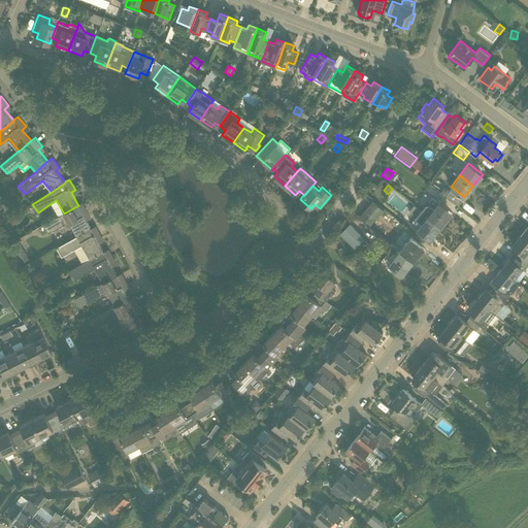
[(463,199),(458,195),(452,191),(451,190),(447,195),(458,205),(459,204),(463,199)]
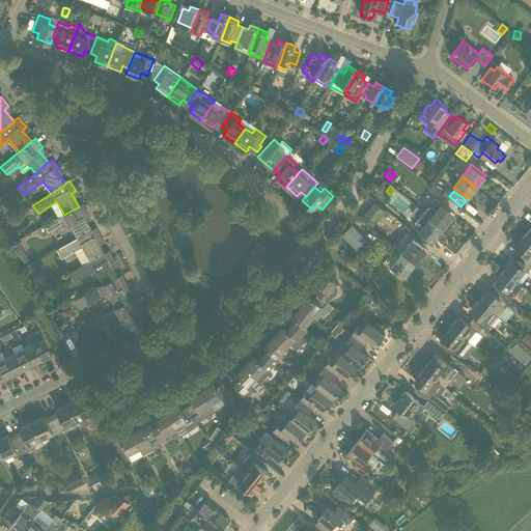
[(428,205),(424,211),(444,227),(452,217),(449,214),(451,211),(441,202),(437,208),(431,204),(428,205)]
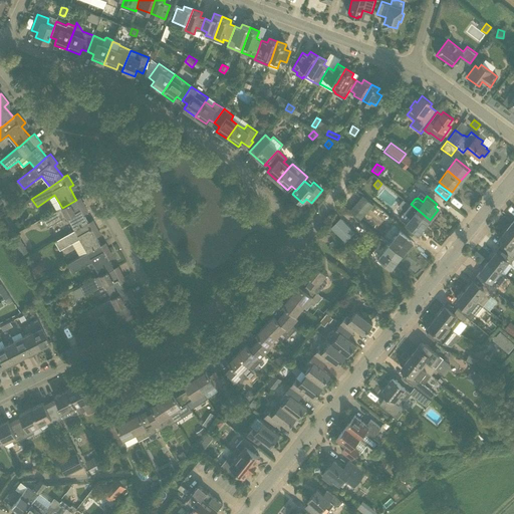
[(88,222),(81,210),(85,207),(80,197),(75,199),(76,200),(62,208),(57,210),(43,218),(47,227),(66,216),(74,230),(75,230),(88,222)]
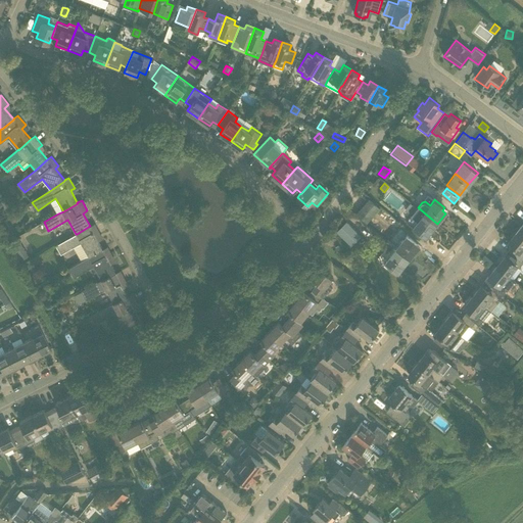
[(411,216),(407,221),(414,226),(423,234),(426,231),(429,234),(437,224),(418,207),(412,215),(411,216)]
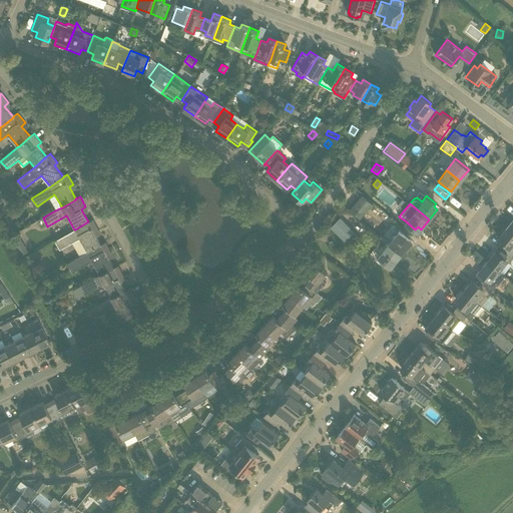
[(353,204),(350,208),(361,218),(364,213),(353,204)]
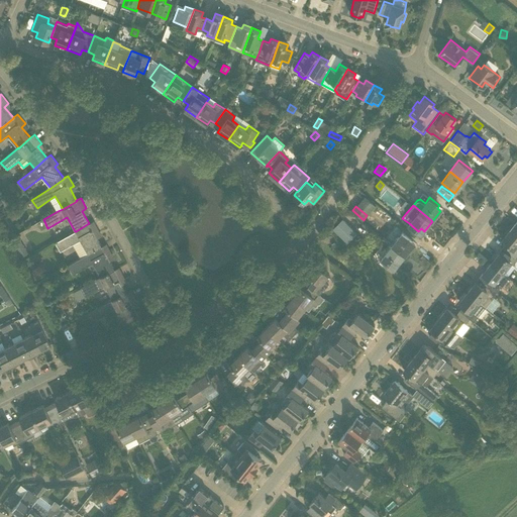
[(357,232),(342,218),(333,227),(332,228),(335,230),(336,232),(347,242),(357,232)]
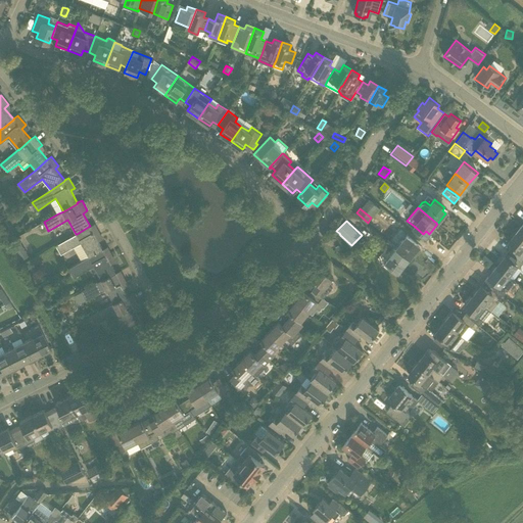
[(13,235),(6,222),(1,225),(7,238),(13,235)]
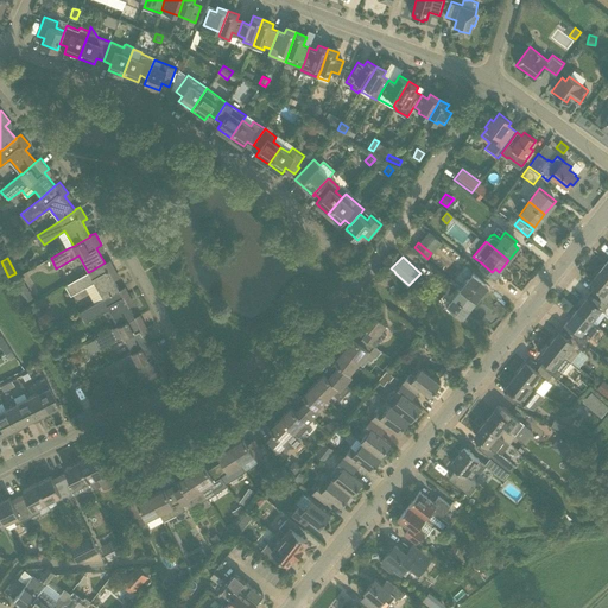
[(95,282),(103,298),(105,298),(120,290),(120,289),(115,282),(112,274),(116,272),(109,260),(105,263),(89,272),(88,272),(65,285),(71,295),(95,282)]
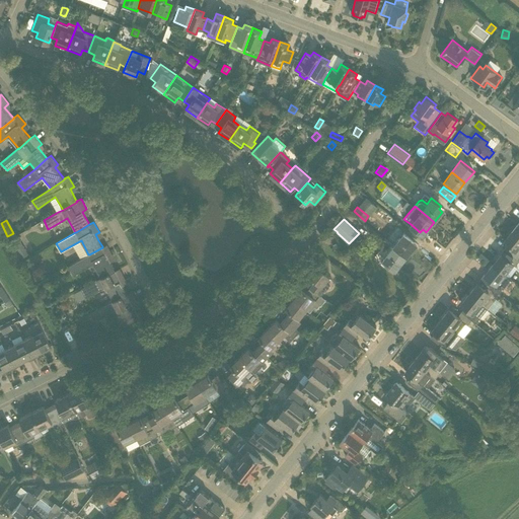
[(518,235),(513,230),(504,240),(509,244),(505,248),(518,260),(518,235)]
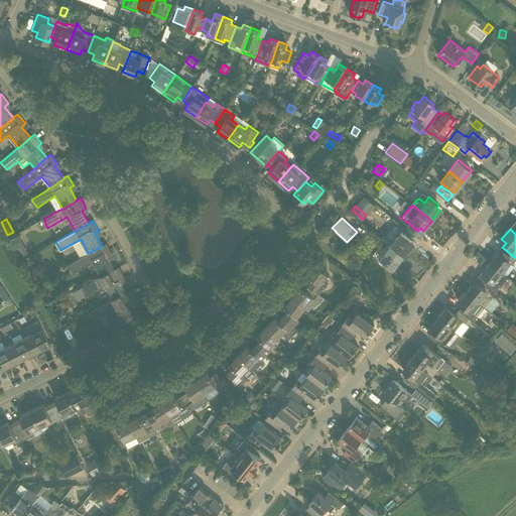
[(404,254),(414,242),(402,231),(391,244),(404,254)]
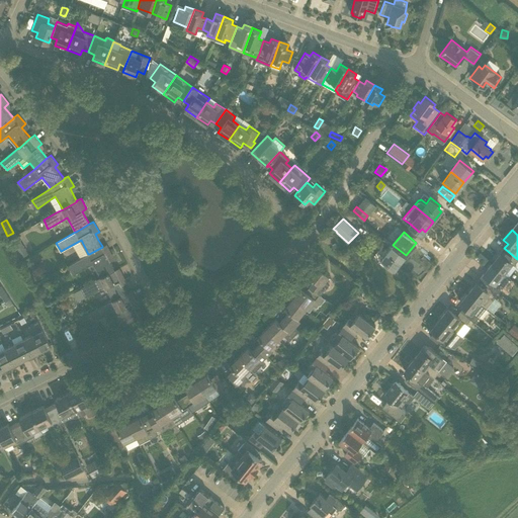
[(19,238),(11,242),(16,250),(24,246),(19,238)]
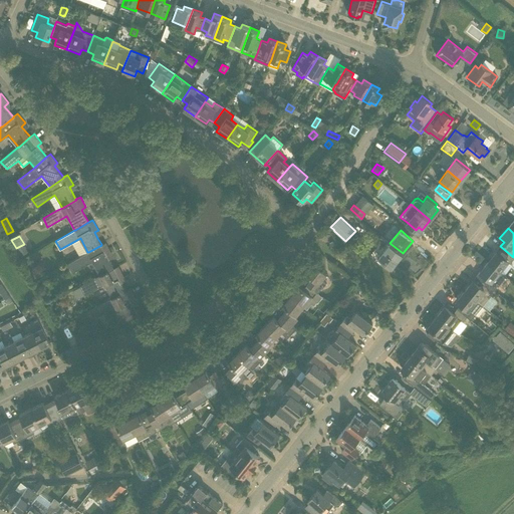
[(105,242),(101,244),(101,245),(88,252),(87,252),(80,256),(68,263),(73,272),(92,261),(100,275),(114,268),(114,267),(107,255),(111,252),(105,242)]
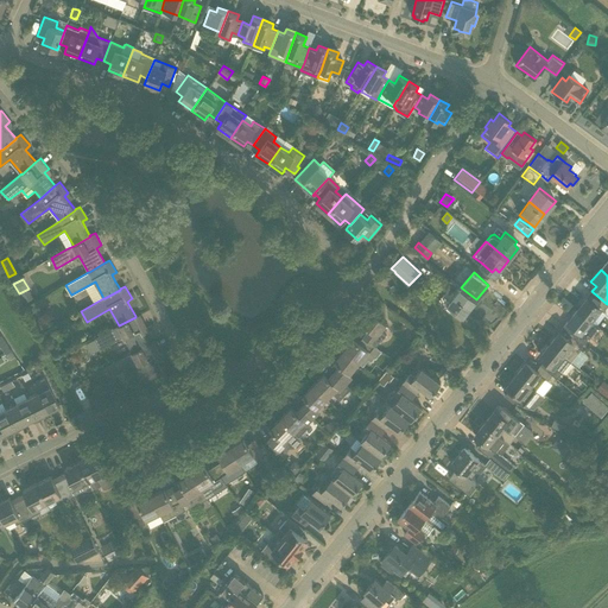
[(461,287),(449,303),(460,312),(463,309),(467,311),(476,299),(461,287)]
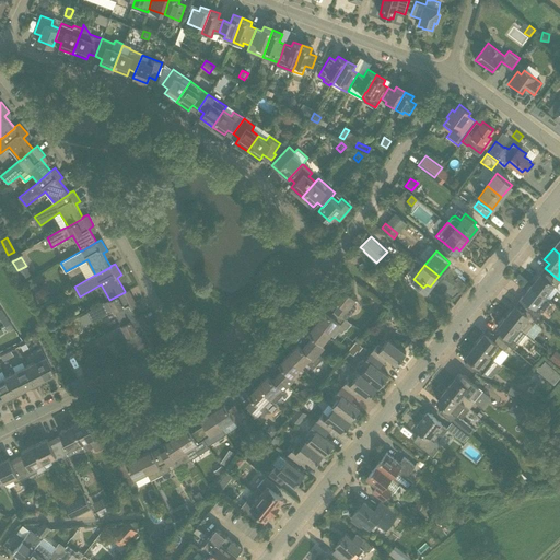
[(559,280),(545,268),(533,284),(545,294),(550,299),(558,288),(556,287),(559,280)]
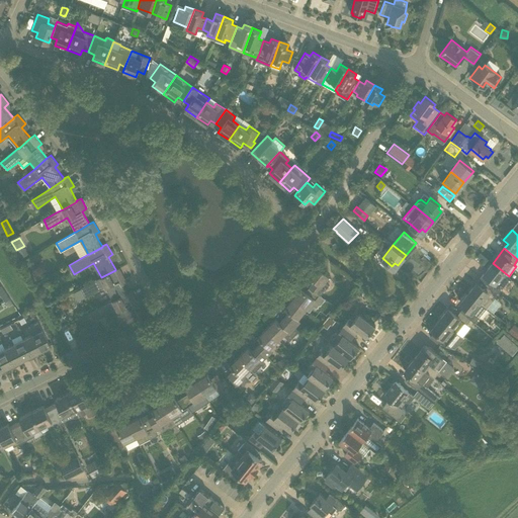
[(497,291),(501,286),(503,287),(511,278),(504,272),(493,263),(484,273),(491,278),(487,283),(497,291)]
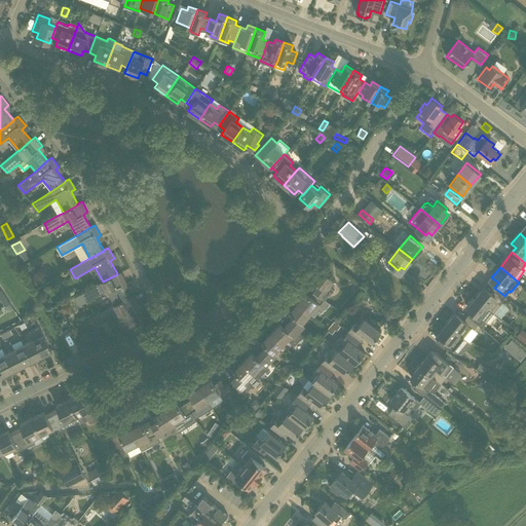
[(334,279),(322,269),(312,279),(320,285),(314,290),(325,298),(330,293),(331,294),(334,290),(329,286),(334,279)]
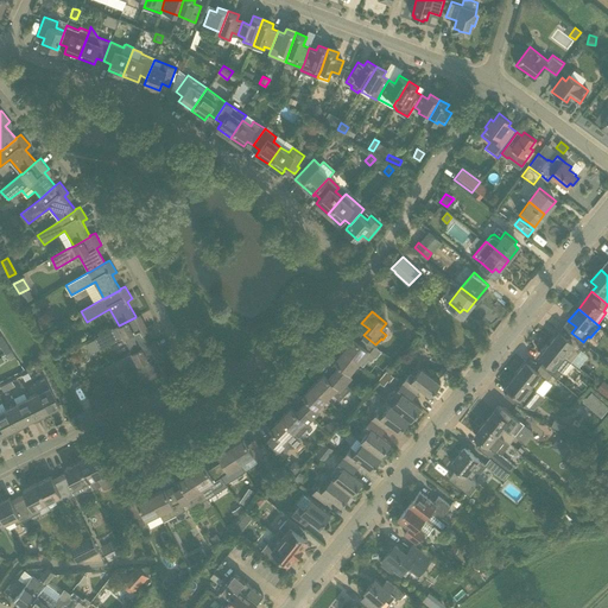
[(150,344),(149,343),(141,329),(146,327),(140,314),(135,316),(135,317),(119,325),(95,337),(100,348),(124,336),(132,353),(150,344)]
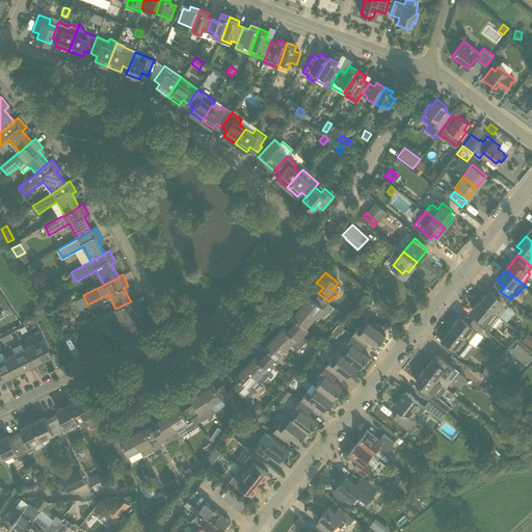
[(38,276),(31,282),(36,291),(44,286),(38,276)]
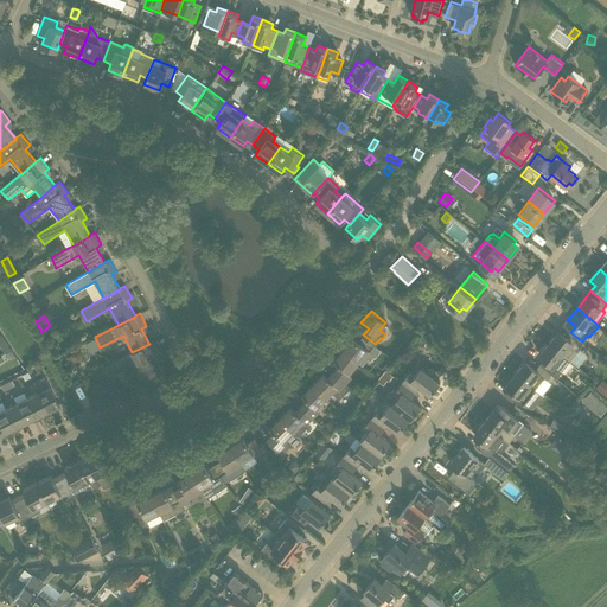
[(580,349),(579,347),(582,342),(570,332),(567,337),(558,331),(549,343),(570,360),(580,349)]
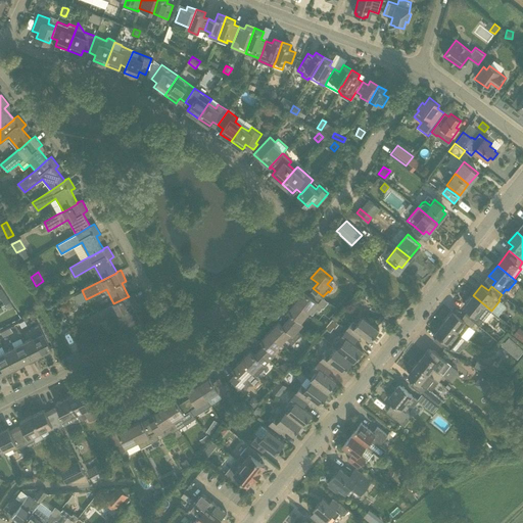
[(304,290),(296,300),(308,311),(313,314),(317,308),(320,311),(323,306),(323,307),(328,300),(323,296),(313,288),(308,294),(304,290)]
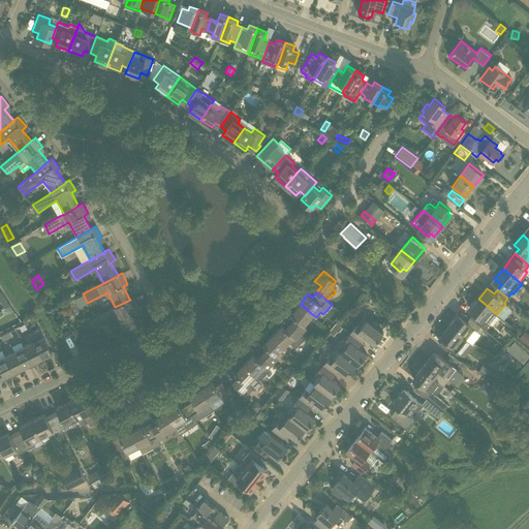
[(134,297),(129,299),(130,300),(115,307),(94,317),(99,327),(120,316),(127,331),(142,323),(135,310),(139,308),(134,297)]
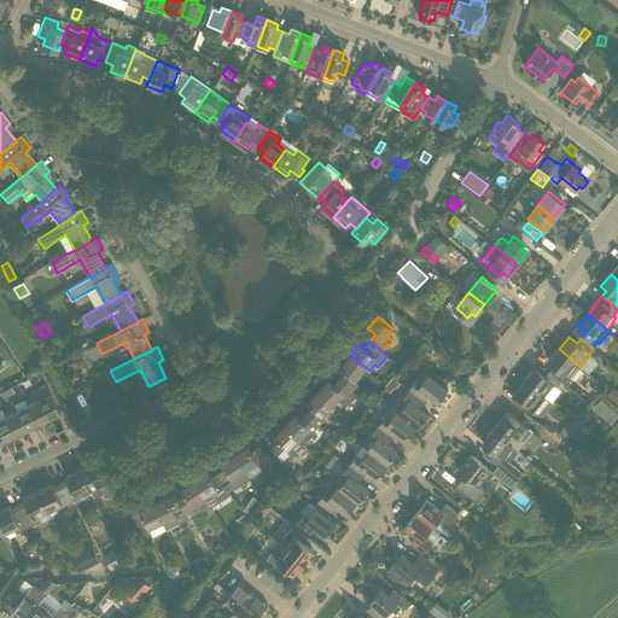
[(559,349),(549,361),(554,365),(551,371),(561,380),(566,375),(571,379),(581,367),(559,349)]
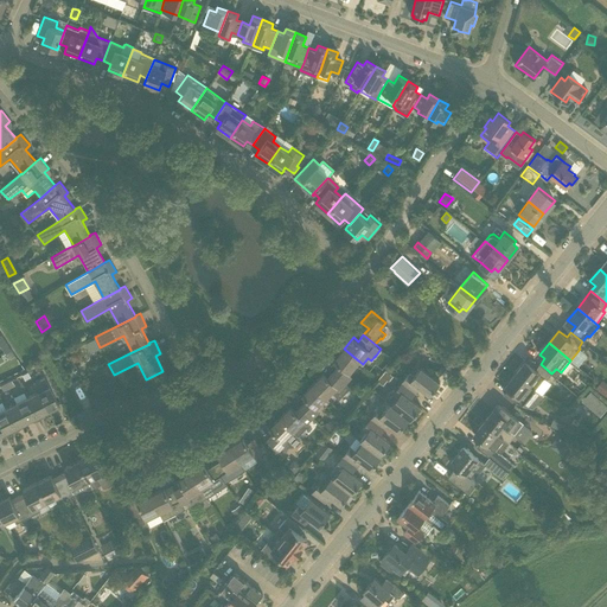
[(358,360),(344,349),(334,362),(339,365),(333,371),(345,382),(351,375),(349,372),(358,360)]
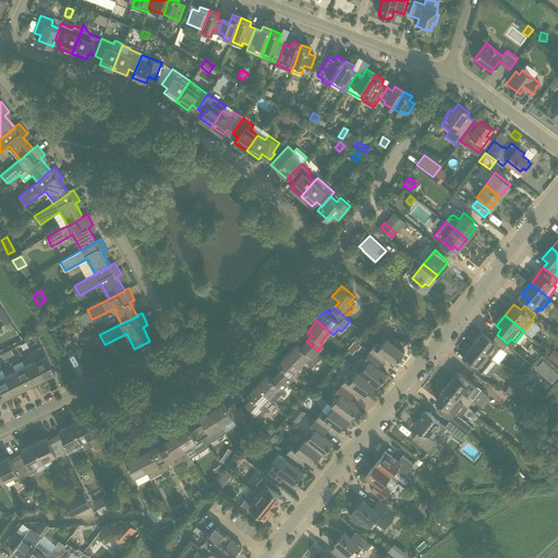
[(507,343),(497,335),(493,339),(483,331),(474,343),(492,358),(500,347),(502,349),(507,343)]
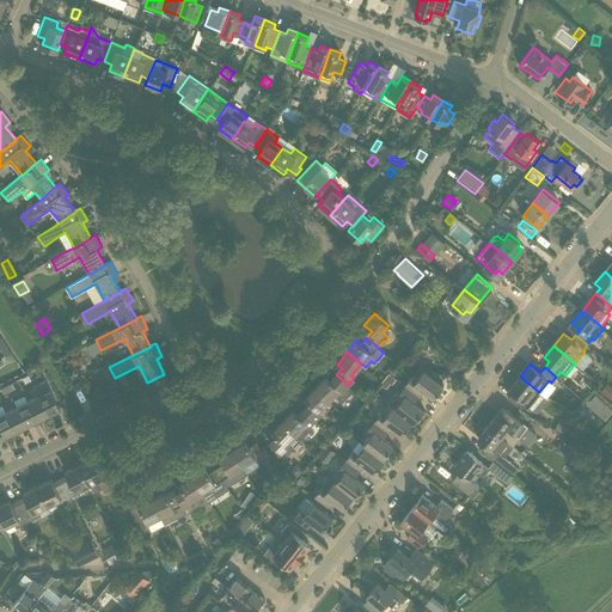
[(43,371),(40,365),(32,368),(36,374),(43,371)]
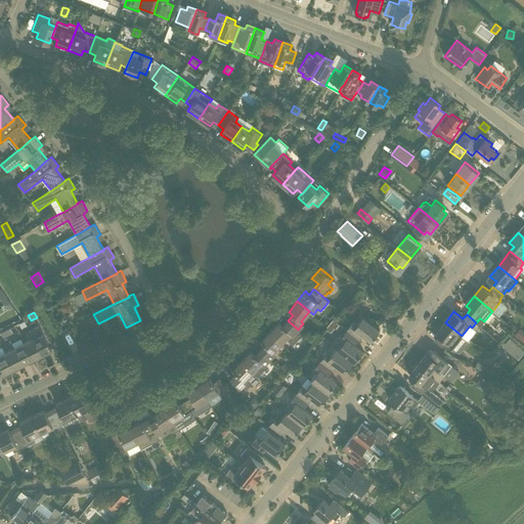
[(372,341),(380,330),(363,316),(357,323),(354,320),(347,330),(358,339),(362,334),(372,341)]
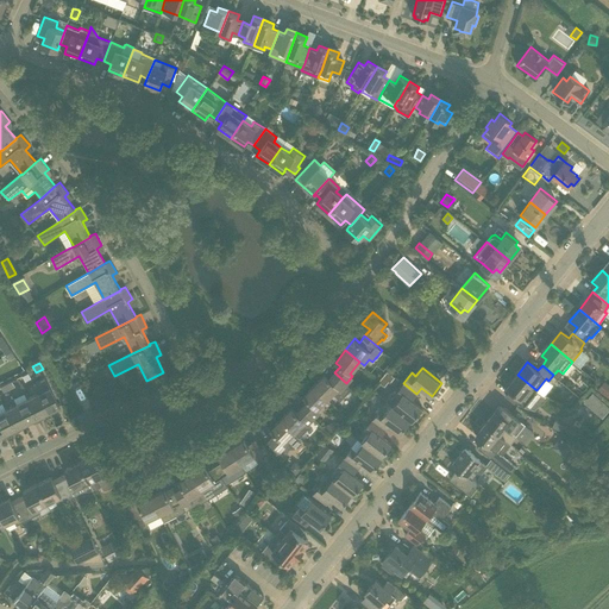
[(387,370),(380,381),(389,388),(397,377),(387,370)]
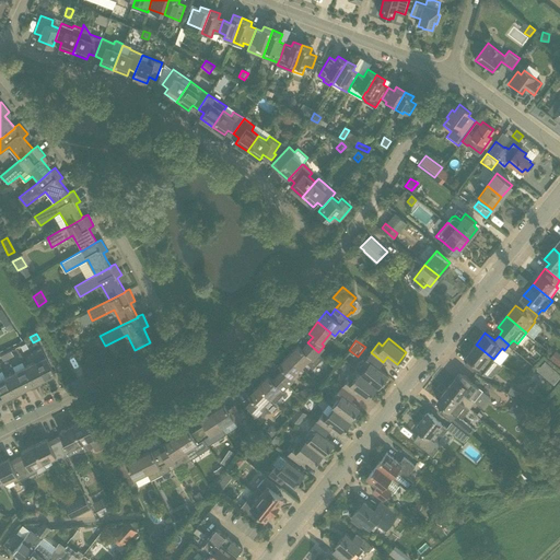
[(299,343),(289,354),(301,366),(306,361),(313,368),(324,357),(318,352),(307,342),(303,348),(299,343)]
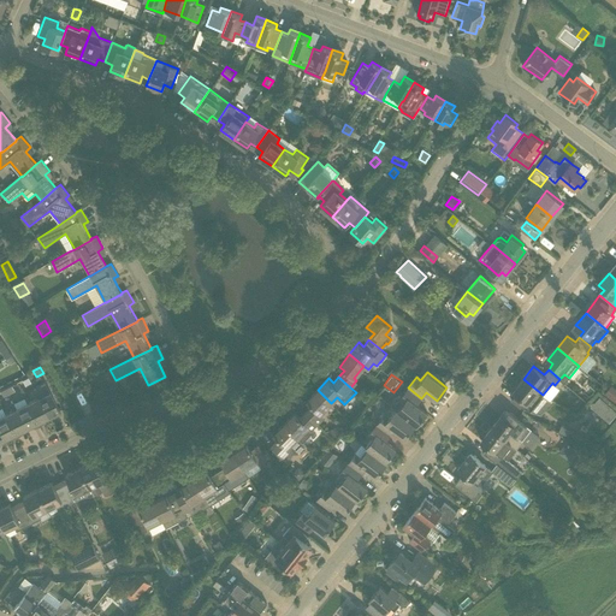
[(519,395),(513,401),(520,406),(531,410),(543,395),(523,379),(514,391),(519,395)]
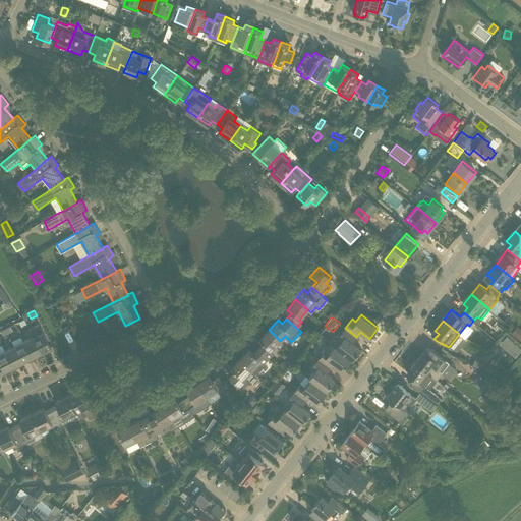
[(38,323),(27,328),(32,336),(42,331),(38,323)]
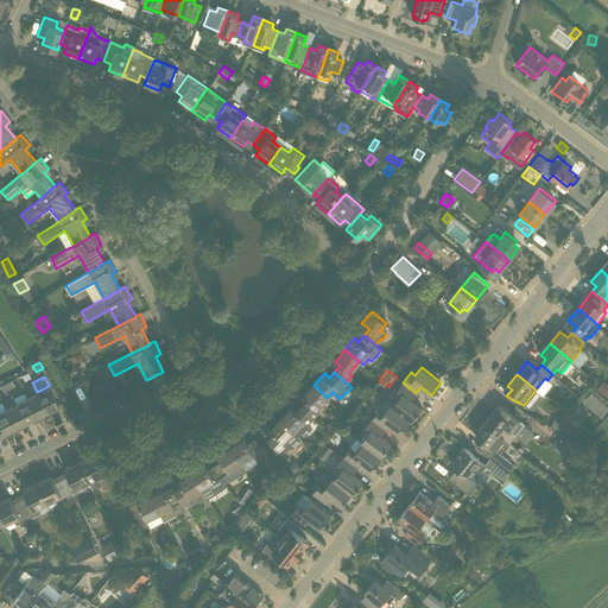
[(607,382),(603,380),(596,388),(607,398),(607,397),(607,382)]
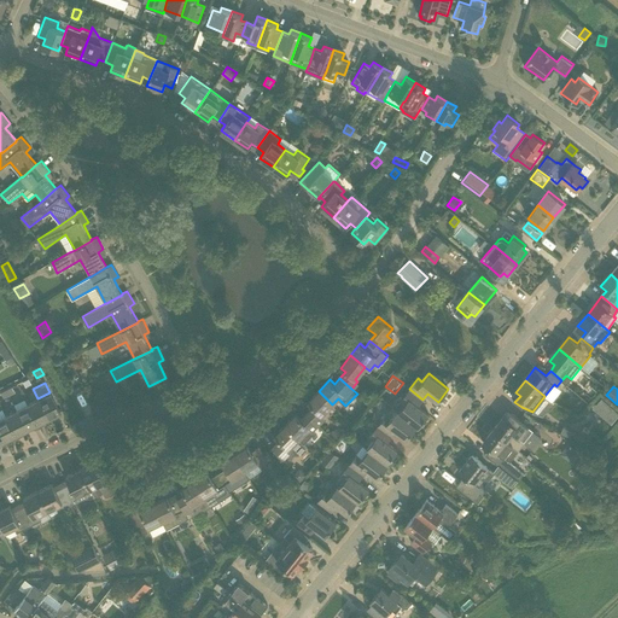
[(379,394),(390,402),(395,395),(384,388),(379,394)]
